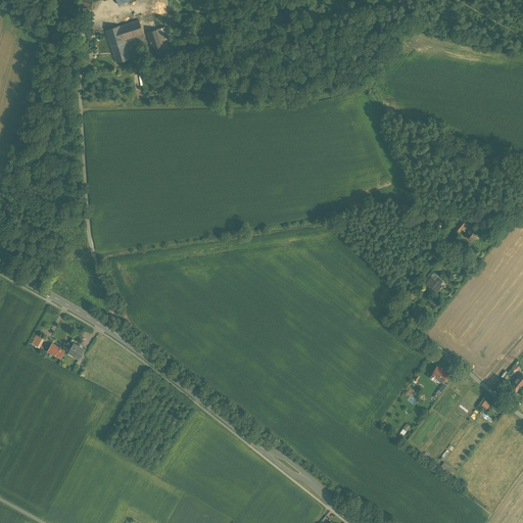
[(93,0),(76,0),(75,5),(90,9),(93,0)]
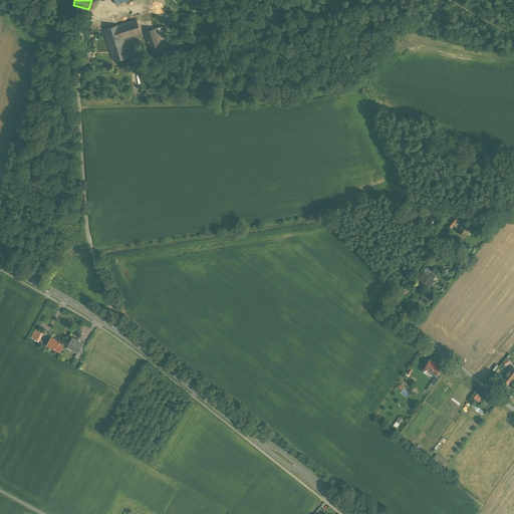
[(171,14),(168,15),(166,16),(164,17),(163,19),(163,23),(164,25),(165,27),(167,28),(169,28),(172,28),(173,28),(176,25),(177,23),(177,21),(176,18),(175,16),(173,15),(171,14)]
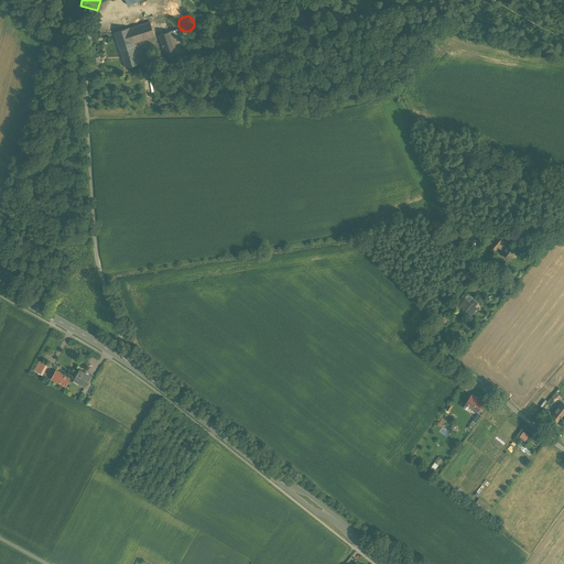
[(150,21),(114,32),(126,67),(126,68),(140,63),(133,43),(154,36),(150,21)]
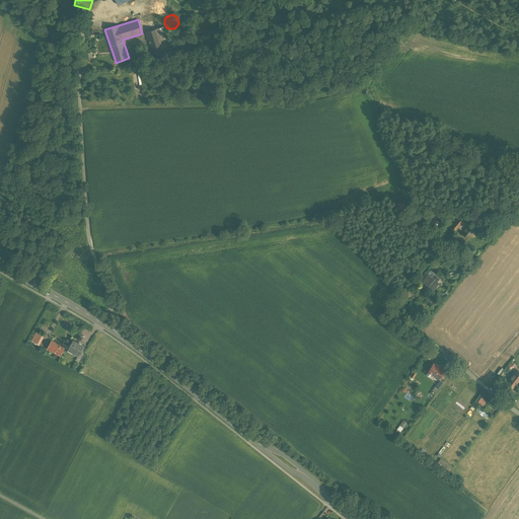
[(163,26),(157,28),(164,53),(171,51),(163,26)]
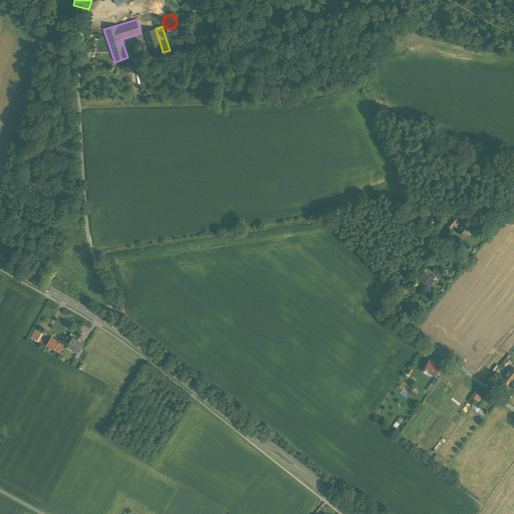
[(156,28),(145,32),(153,55),(163,52),(156,28)]
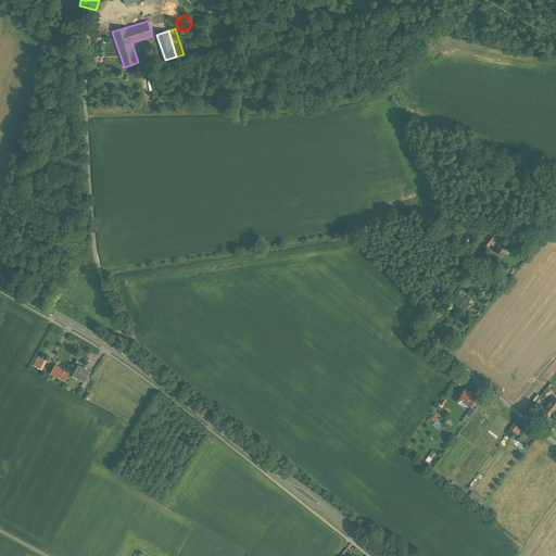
[(495,237),(489,232),(481,241),(488,247),(495,237)]
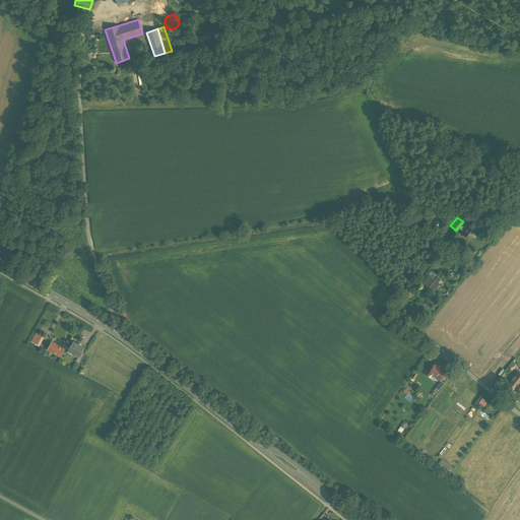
[(482,226),(472,218),(468,223),(470,224),(465,232),(473,238),(482,226)]
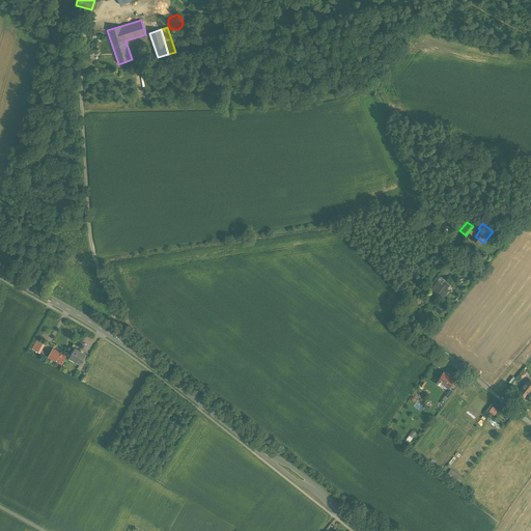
[(444,280),(441,283),(438,281),(436,283),(436,284),(430,290),(441,299),(444,296),(449,289),(447,288),(449,285),(444,280)]
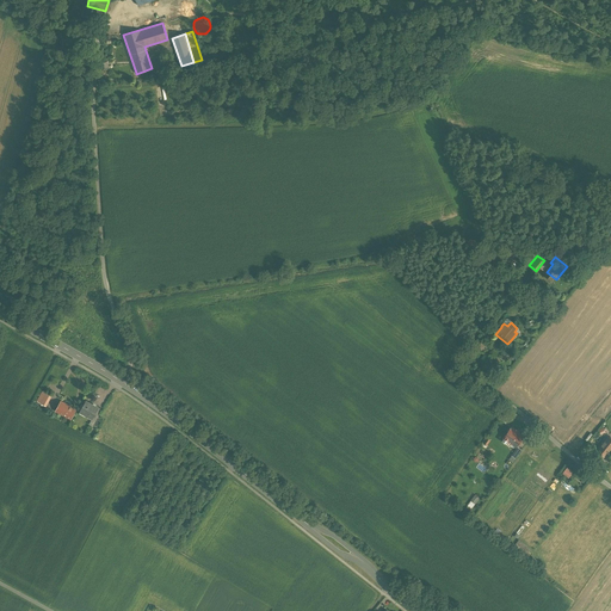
[(45,392),(39,402),(45,406),(51,395),(45,392)]
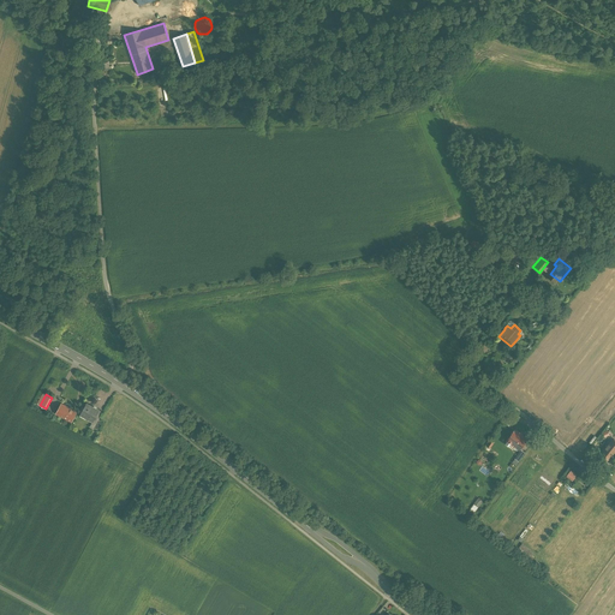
[(77,412),(61,404),(55,413),(71,423),(77,412)]
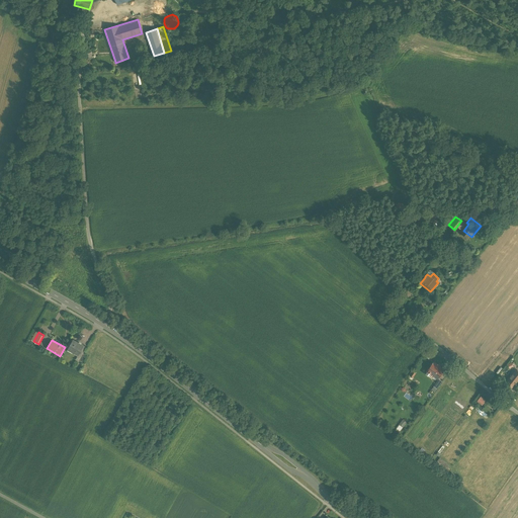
[(73,340),(68,348),(74,352),(78,354),(79,354),(81,351),(83,346),(73,340)]
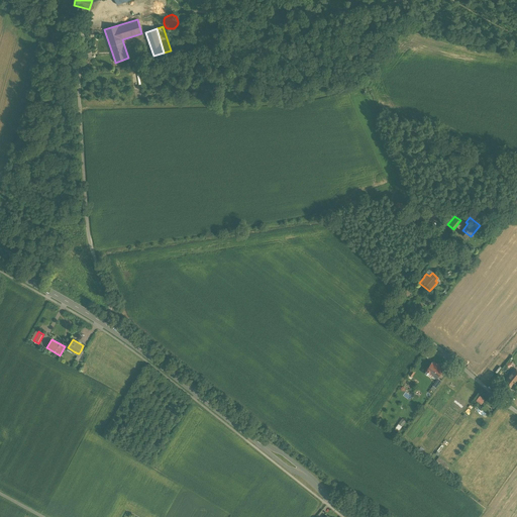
[(434,352),(429,348),(423,356),(428,359),(434,352)]
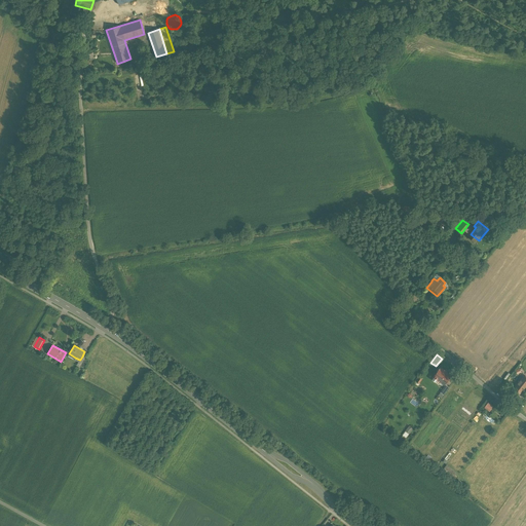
[(79,360),(76,366),(80,367),(85,358),(82,357),(80,360),(79,360)]
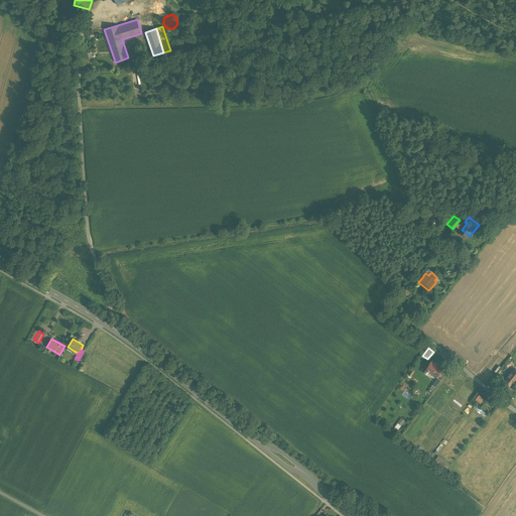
[(441,368),(431,361),(425,370),(435,377),(441,368)]
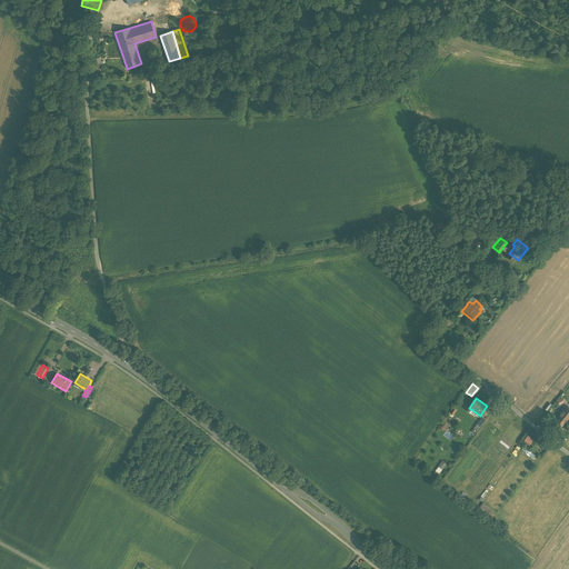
[(568,402),(556,420),(562,425),(568,416),(568,402)]
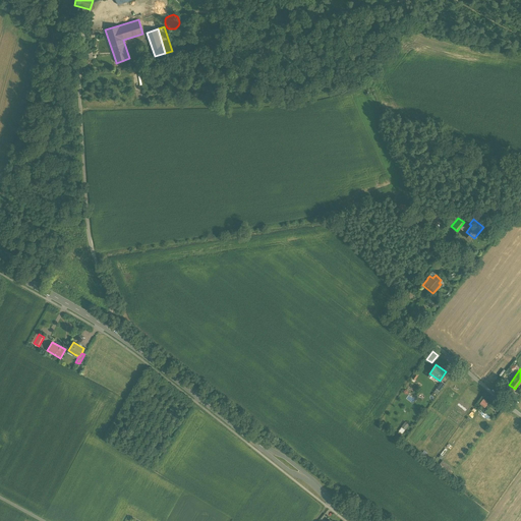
[(442,381),(436,389),(440,391),(445,384),(442,381)]
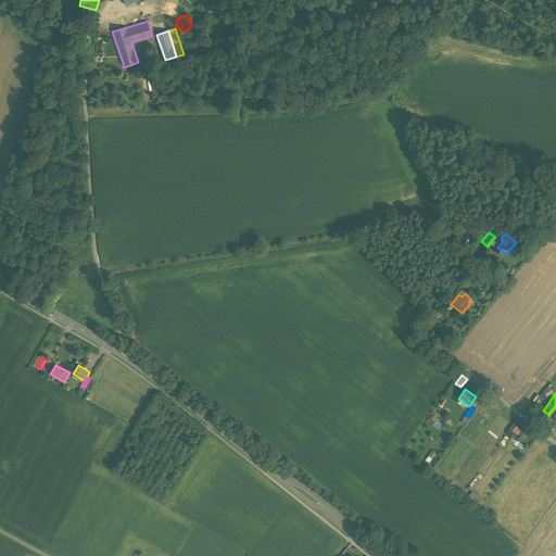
[(519,436),(523,429),(517,425),(513,430),(519,436)]
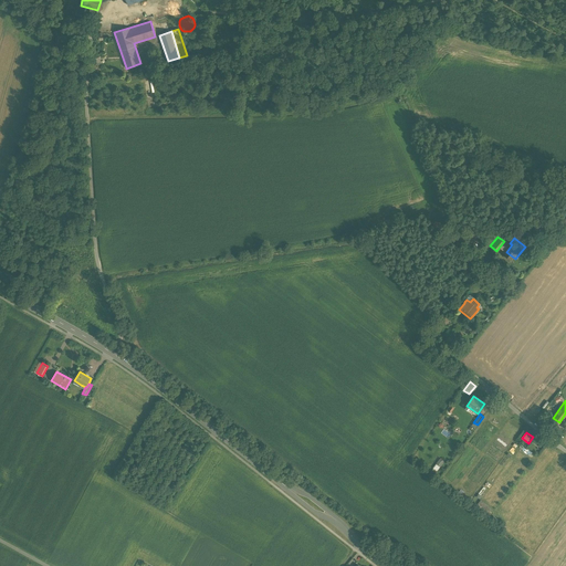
[(442,458),(433,468),(438,471),(446,461),(442,458)]
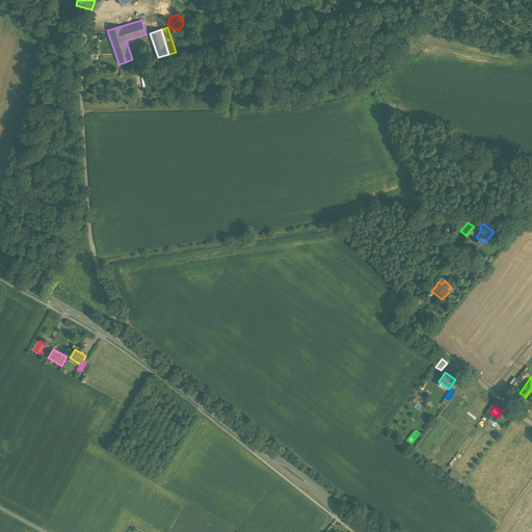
[(458,483),(463,478),(453,470),(449,475),(458,483)]
